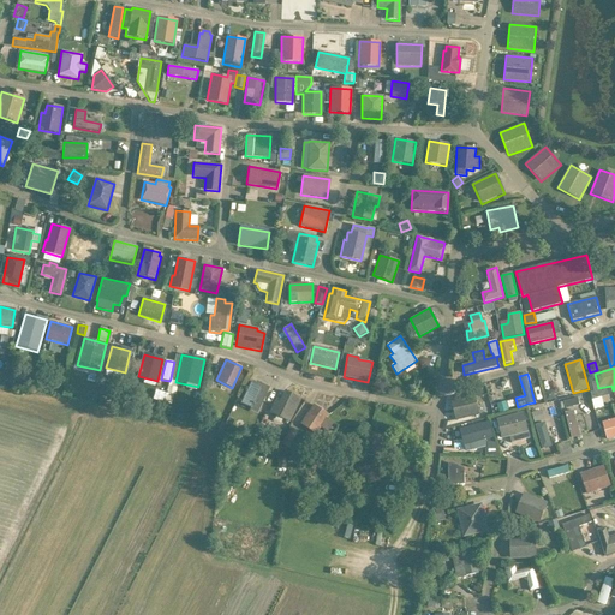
[(250,411),(257,415),(269,388),(256,381),(255,384),(250,382),(240,402),(251,407),(250,411)]
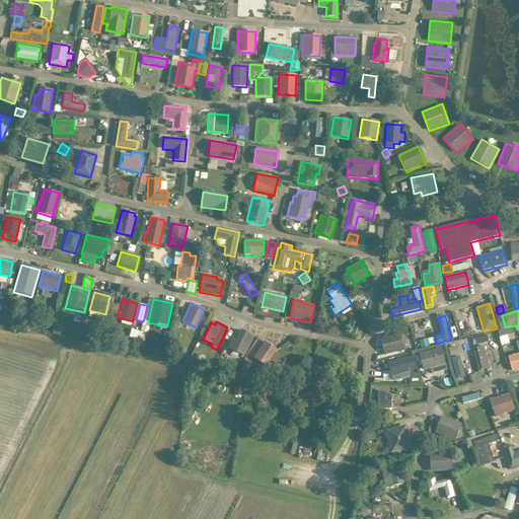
[(227,349),(244,357),(253,337),(239,329),(235,339),(232,338),(227,349)]
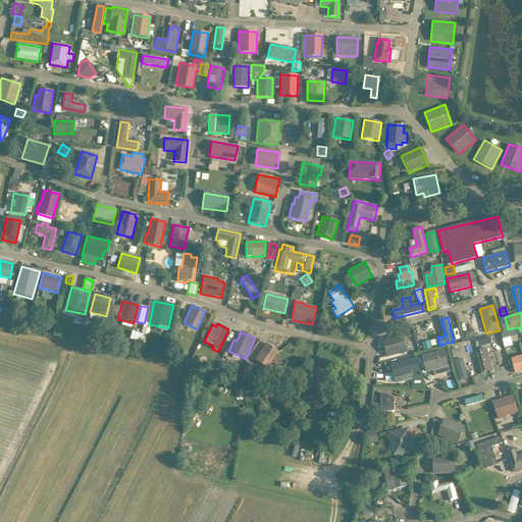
[(469,332),(462,333),(464,341),(471,338),(469,332)]
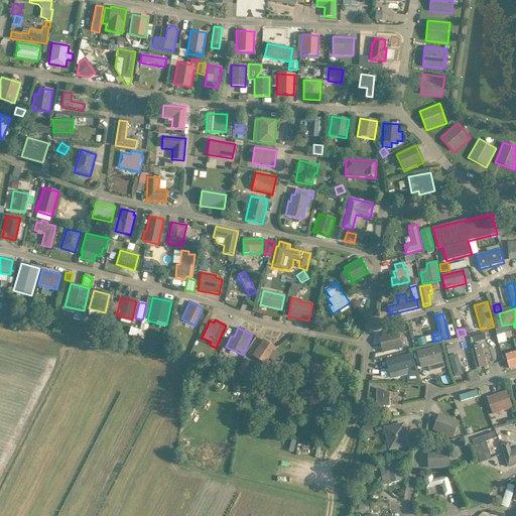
[(378,336),(382,353),(403,348),(398,331),(378,336)]
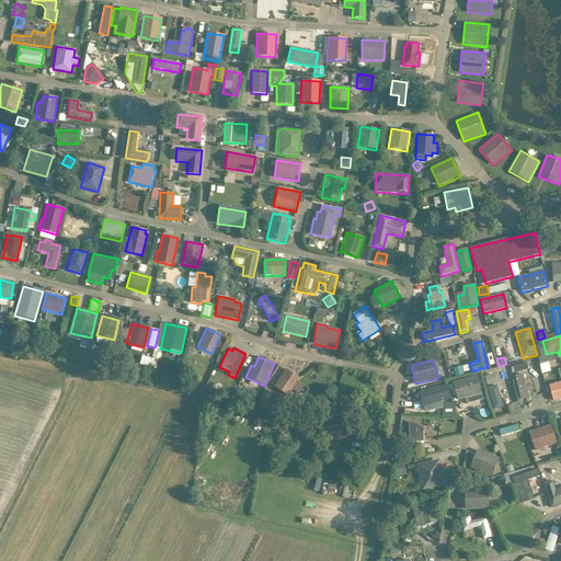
[(514,366),(516,373),(528,369),(527,363),(514,366)]
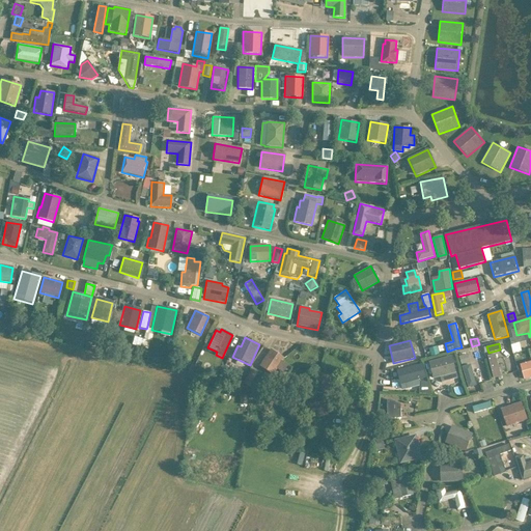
[(431,356),(439,354),(437,346),(429,348),(431,356)]
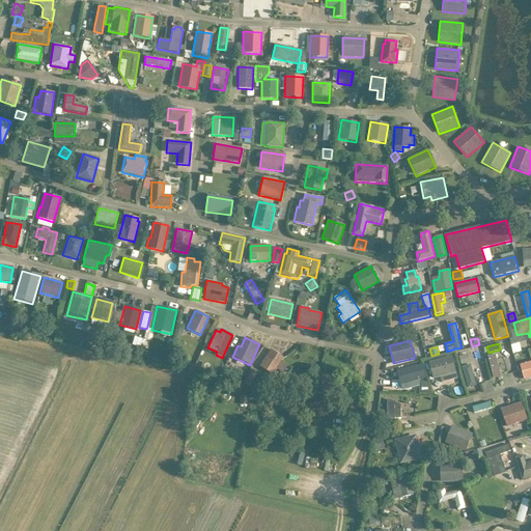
[(283,359),(271,350),(259,366),(273,374),(276,369),(282,373),(287,365),(281,361),(283,359)]
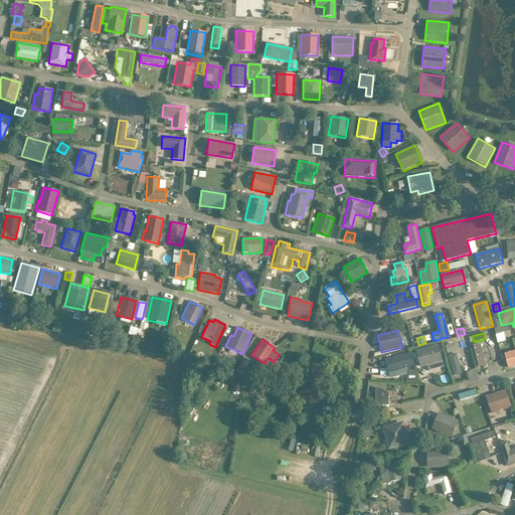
[(486,365),(481,344),(474,345),(479,367),(486,365)]
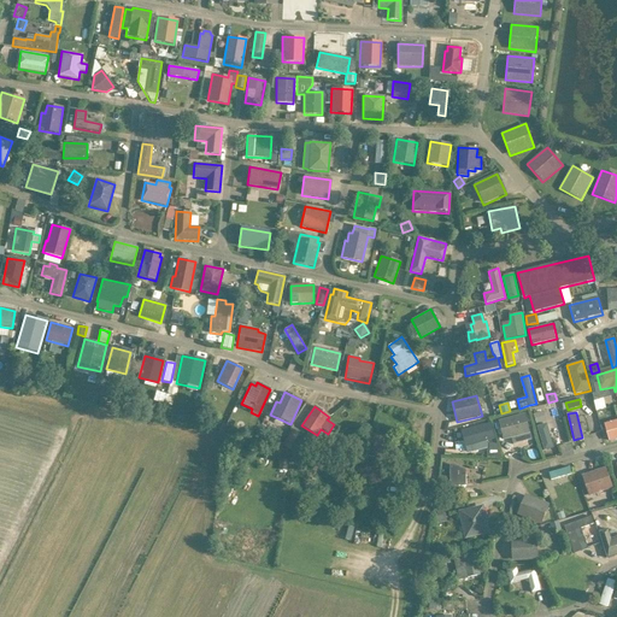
[(498,421),(503,440),(530,433),(524,413),(498,421)]
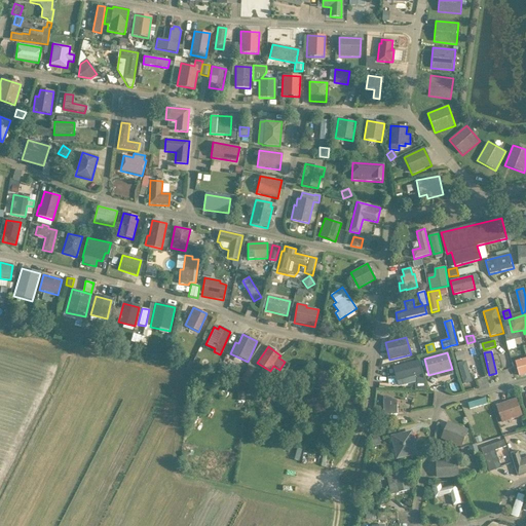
[(462,352),(455,354),(457,362),(464,360),(462,352)]
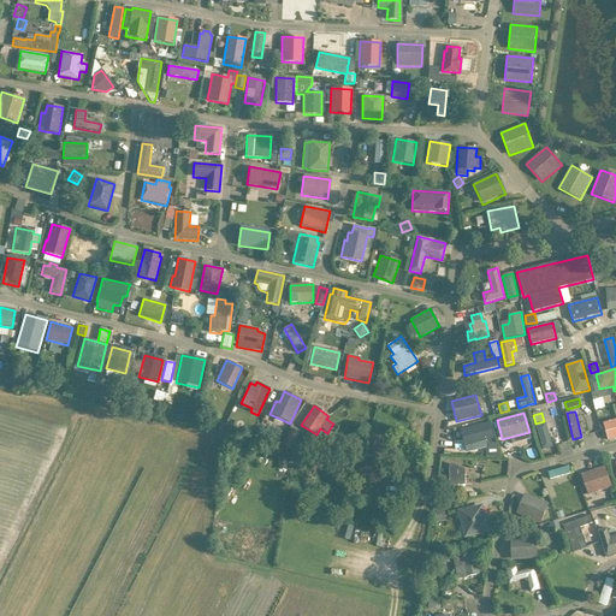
[(197,419),(187,416),(185,425),(195,427),(197,419)]
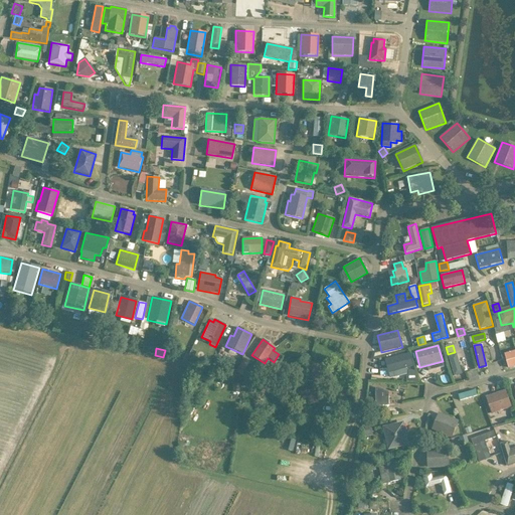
[(384,360),(388,373),(413,367),(409,353),(384,360)]
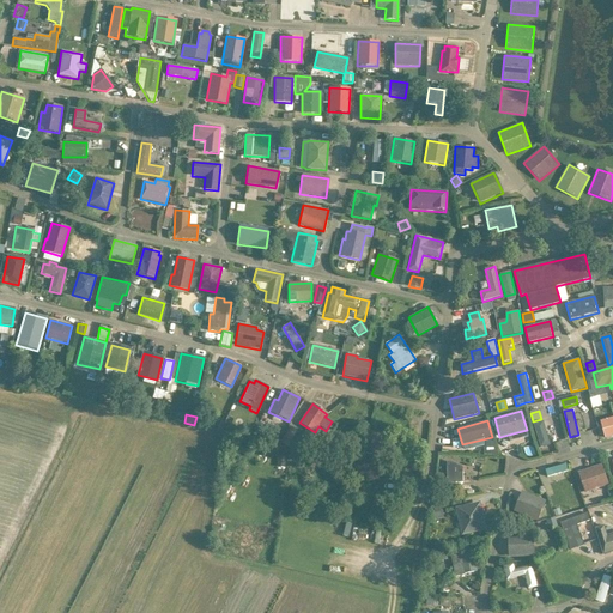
[(533,424),(540,448),(551,444),(544,420),(533,424)]
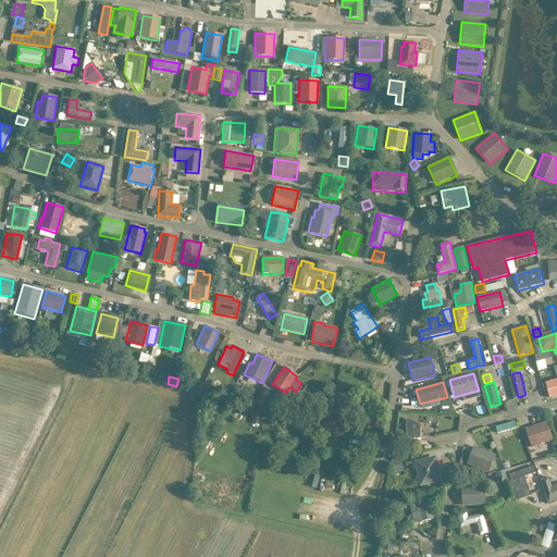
[(258,397),(256,404),(261,406),(263,400),(264,400),(269,391),(262,387),(258,397)]
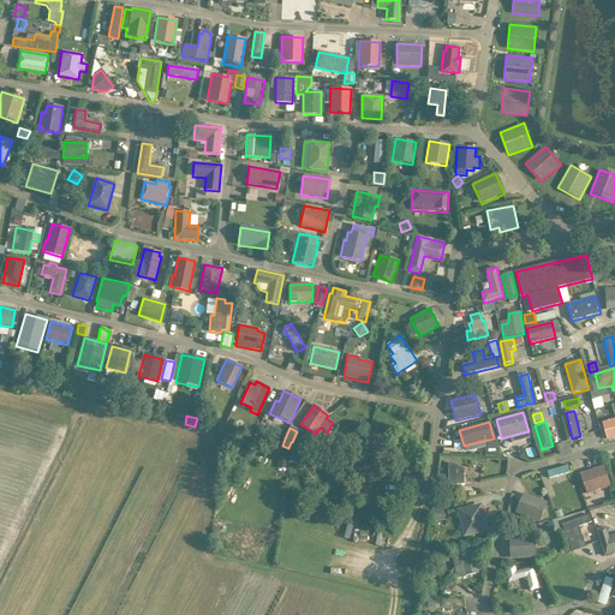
[(363,463),(370,464),(382,469),(384,460),(386,460),(392,439),(371,433),(363,463)]
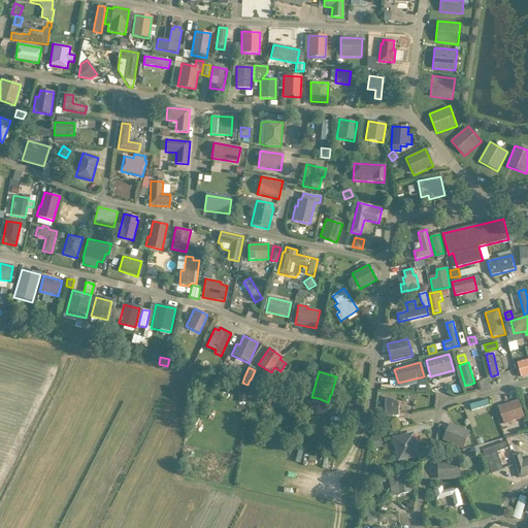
[(238,402),(244,403),(248,386),(240,385),(238,402)]
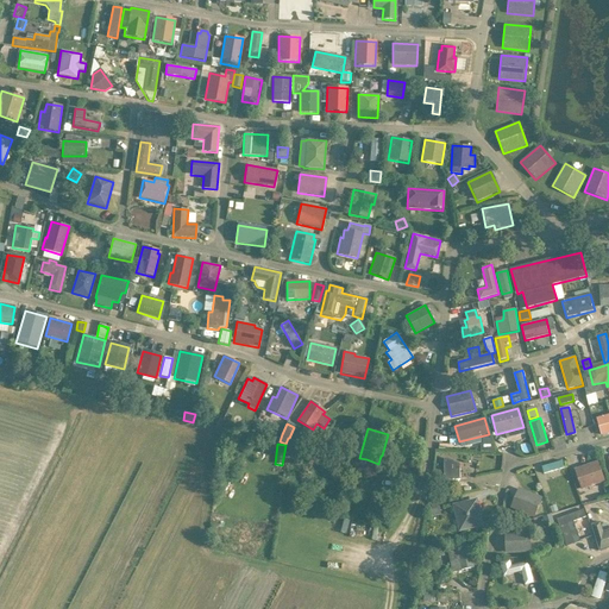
[(444,454),(444,479),(459,479),(459,464),(471,464),(471,454),(444,454)]
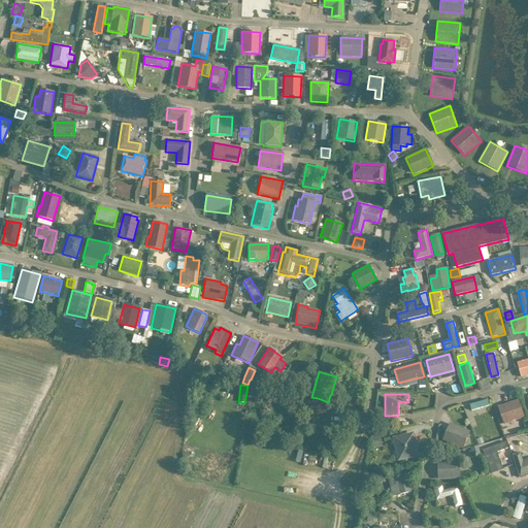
[(488,400),(470,404),(471,410),(490,405),(488,400)]
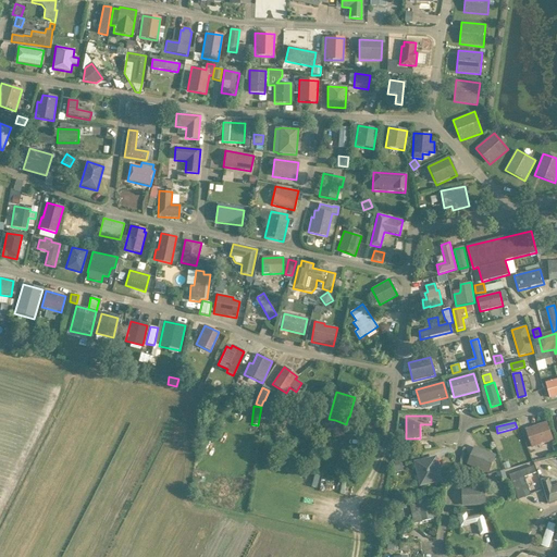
[(524,429),(531,448),(553,441),(546,422),(524,429)]
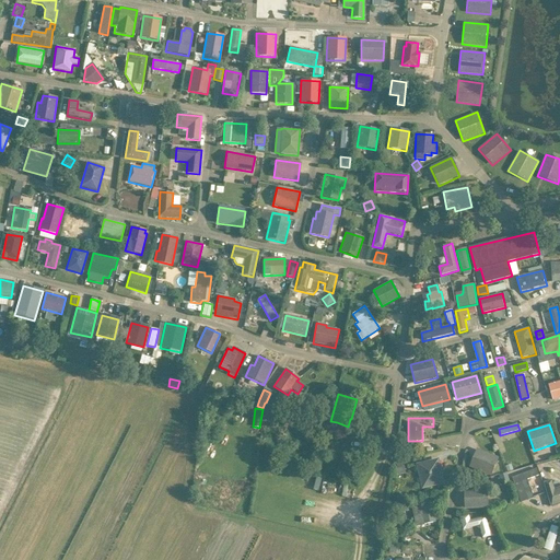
[(477,448),(469,467),(491,476),(500,457),(477,448)]
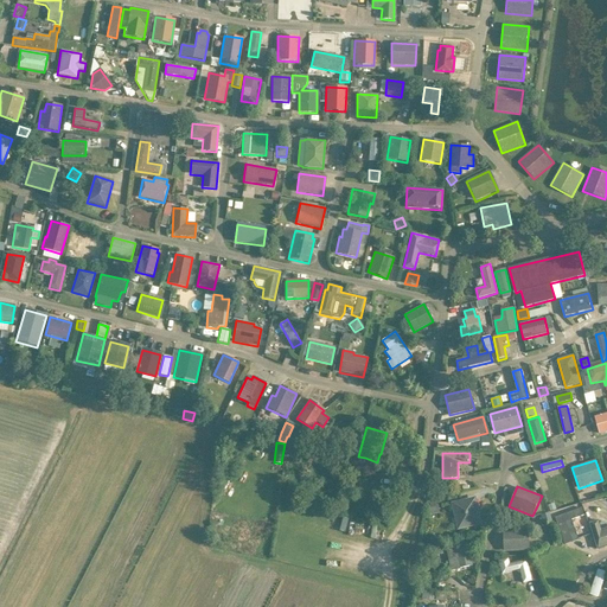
[(483,524),(475,497),(451,503),(458,530),(483,524)]
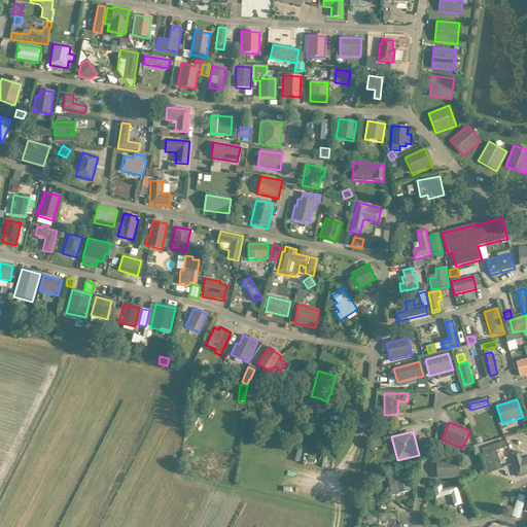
[(373,435),(371,448),(385,445),(383,432),(373,435)]
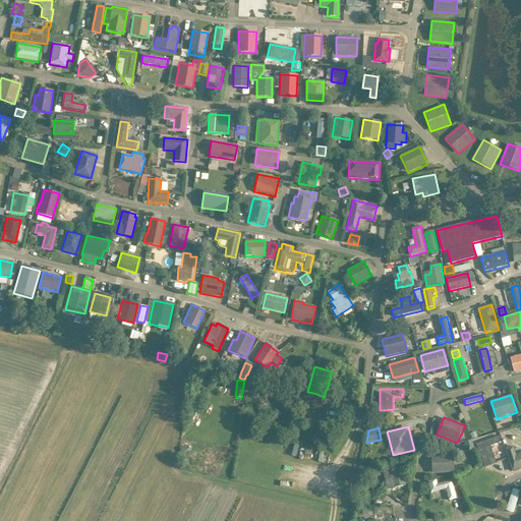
[(497,463),(489,446),(501,442),(499,437),(476,445),(485,468),(497,463)]
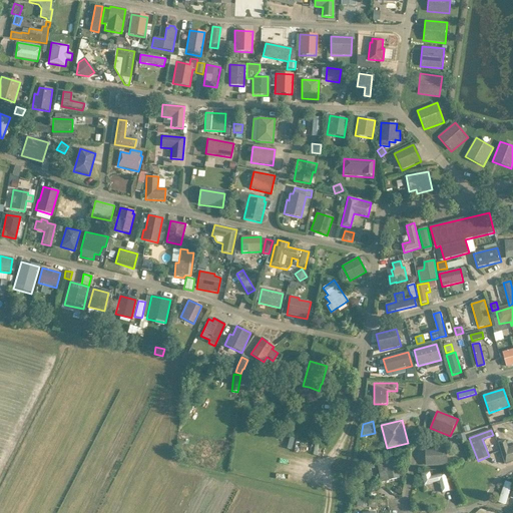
[(464,434),(457,436),(459,443),(466,440),(464,434)]
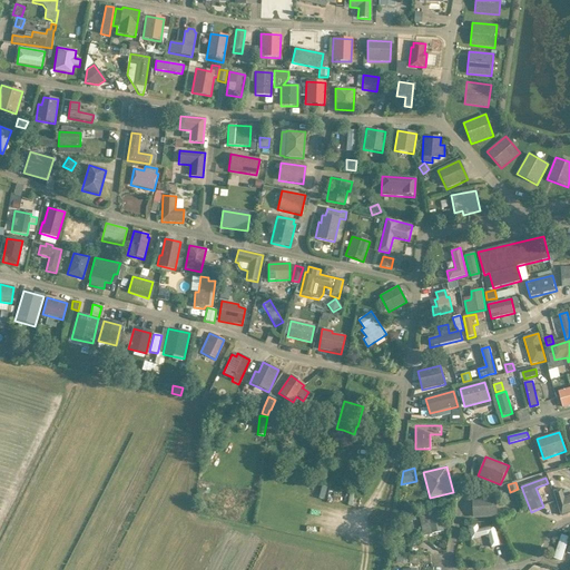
[(328,501),(347,502),(349,489),(330,488),(328,501)]
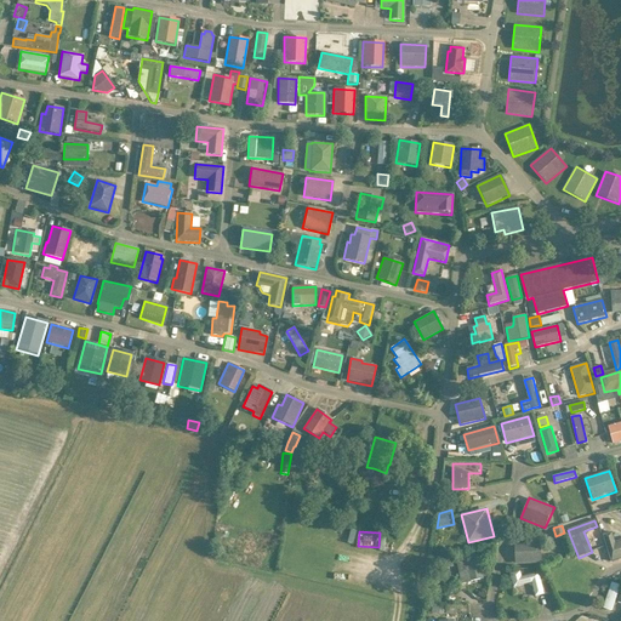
[(603,535),(611,563),(620,558),(620,539),(615,541),(613,531),(603,535)]
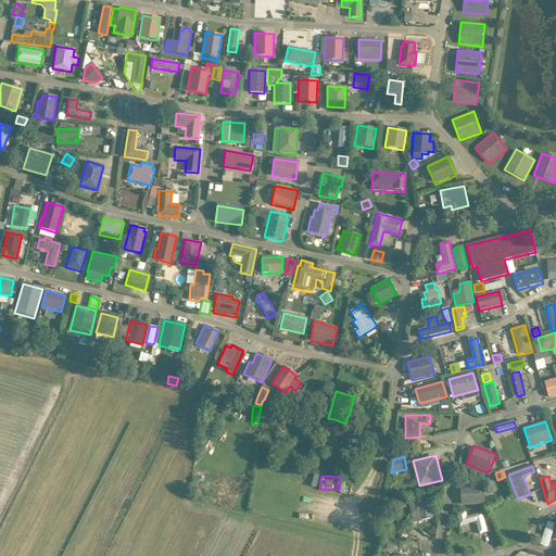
[(460,485),(462,505),(484,505),(484,485),(460,485)]
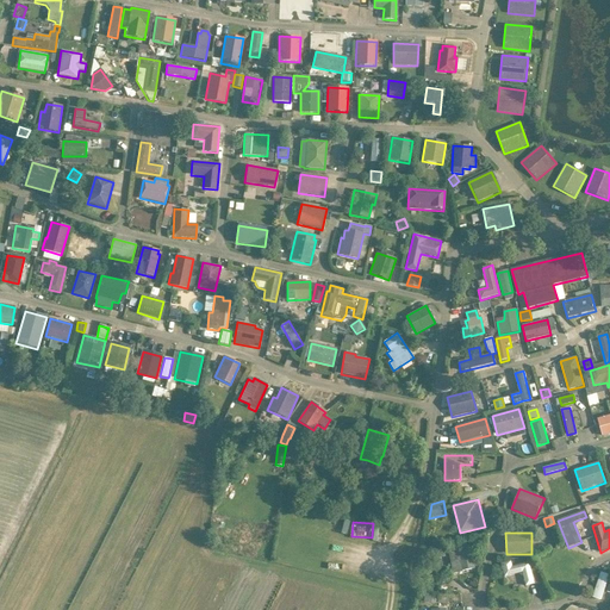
[(448,554),(453,574),(462,572),(462,571),(475,568),(472,551),(459,554),(459,552),(448,554)]
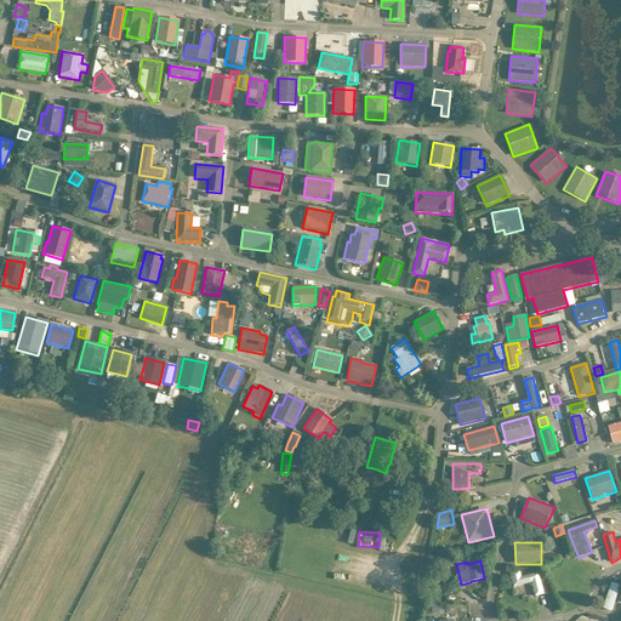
[(531,584),(535,597),(551,593),(547,584),(541,571),(522,576),(520,571),(511,574),(514,587),(531,584)]
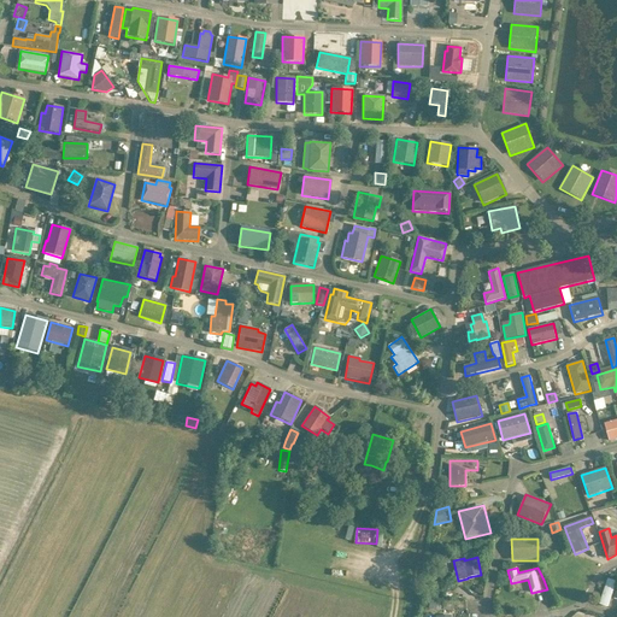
[(607,580),(600,603),(609,605),(616,582),(607,580)]
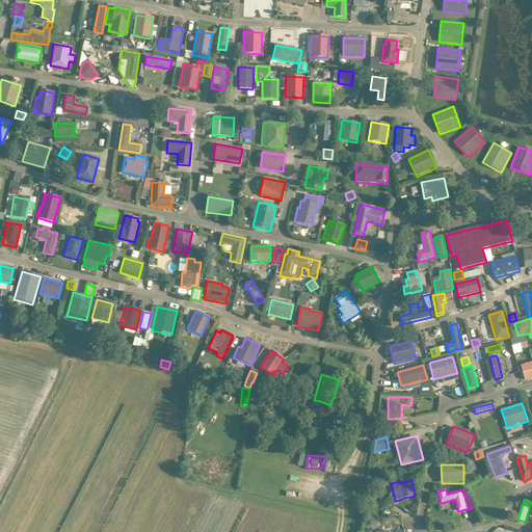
[(371,516),(370,524),(381,525),(382,519),(371,516)]
